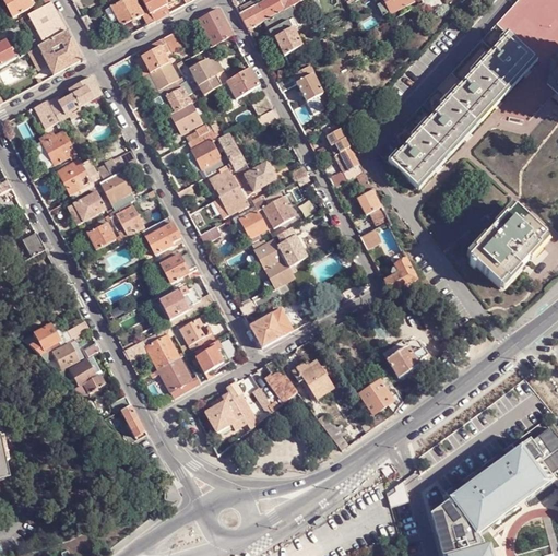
[(3,0),(12,15),(32,6),(28,0),(3,0)]
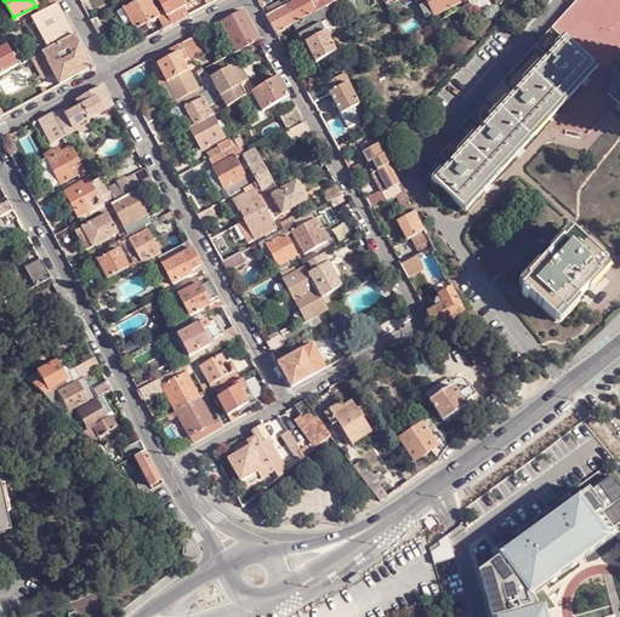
[(47,46),(73,33),(64,17),(56,0),(49,5),(30,15),(45,43),(47,46)]
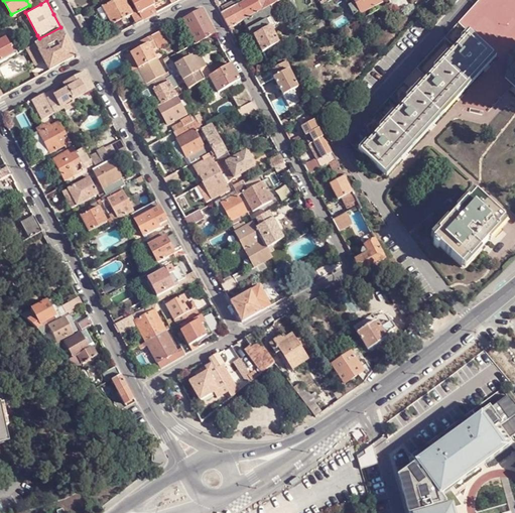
[(112,22),(131,12),(132,12),(130,8),(126,0),(111,0),(103,5),(112,22)]
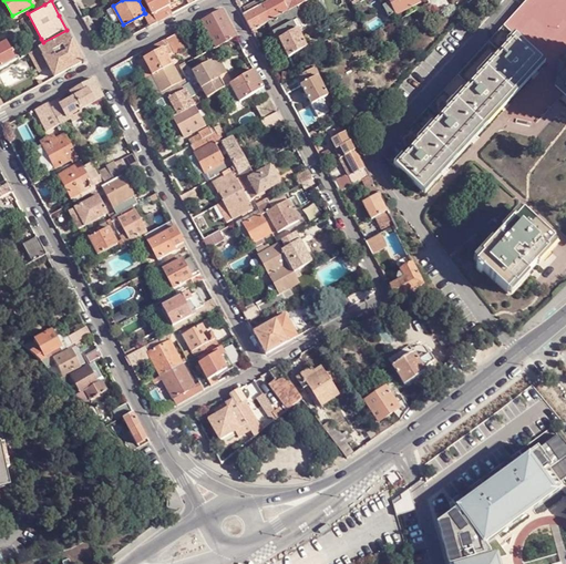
[(145,0),(148,7),(152,12),(167,4),(168,3),(166,0),(145,0)]
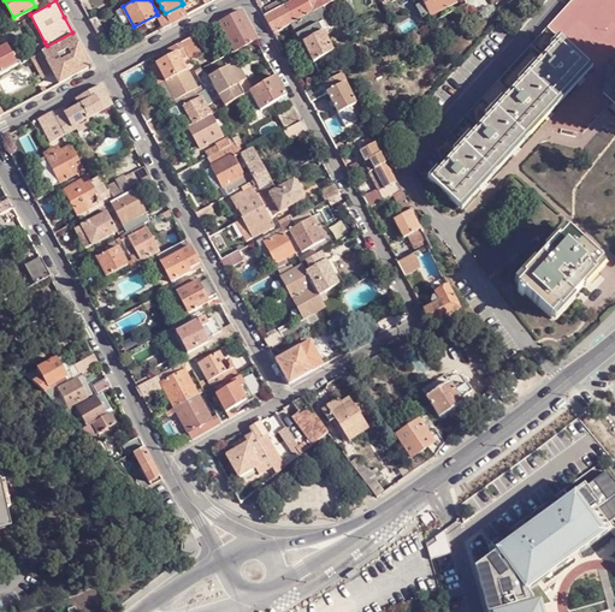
[(272,0),(262,5),(266,11),(267,10),(284,3),(283,0),(272,0)]
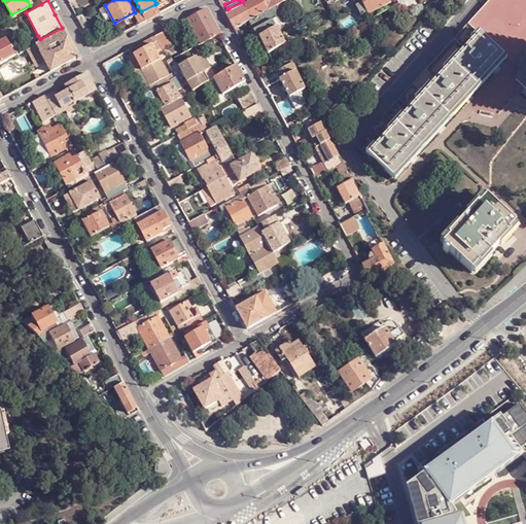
[(246,0),(243,2),(251,18),(269,9),(268,8),(264,0),(246,0)]
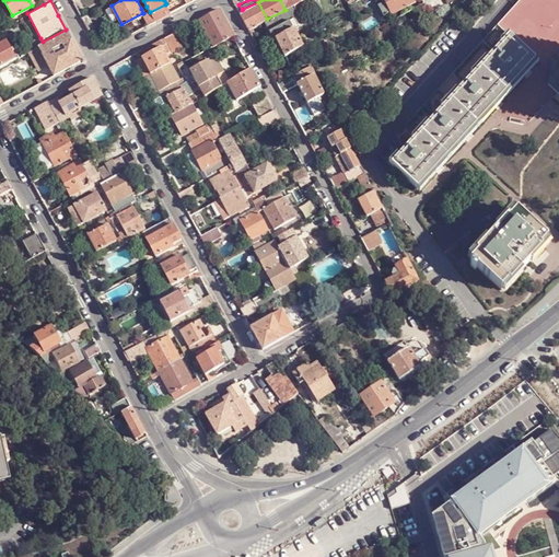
[(280,0),(284,9),(297,3),(302,0),(280,0)]
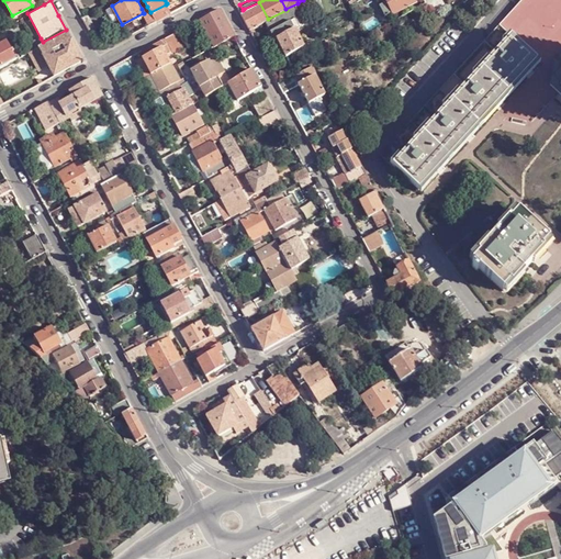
[(388,0),(393,12),(416,0),(388,0)]
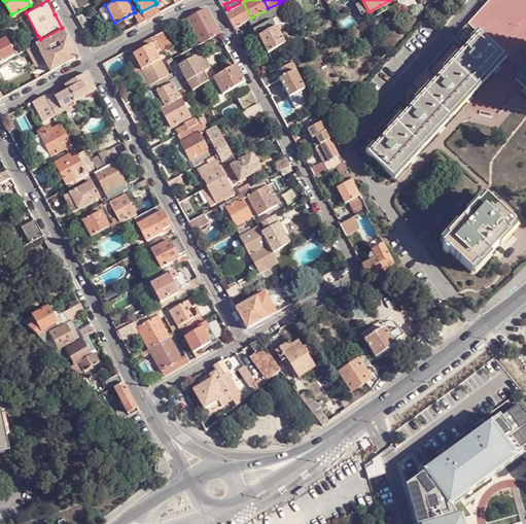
[(479,31),(503,55),(516,66),(518,50),(525,46),(525,0),(485,0),(467,21),(479,31)]
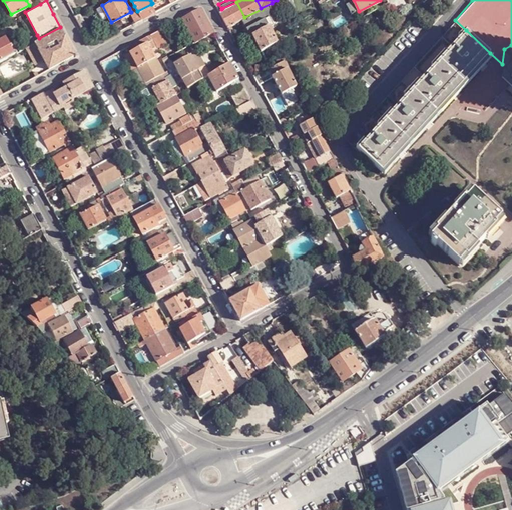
[(219,10),(227,26),(241,19),(244,17),(236,2),(222,8),(221,9),(219,10)]
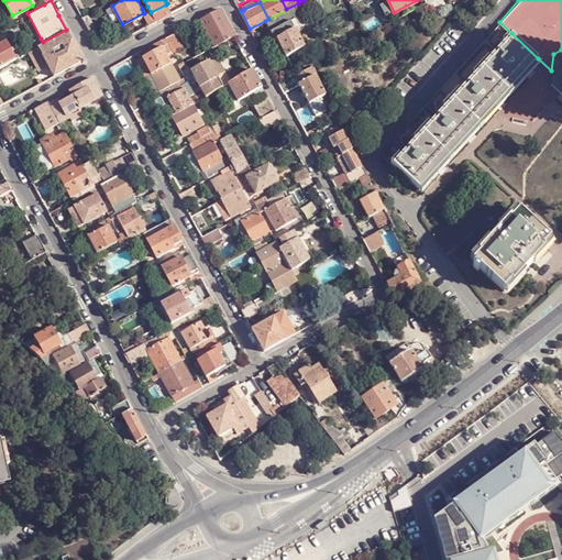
[(268,19),(265,21),(274,39),(277,37),(276,36),(296,28),(300,25),(296,17),(302,13),(300,8),(298,3),(286,9),(287,10),(268,19)]
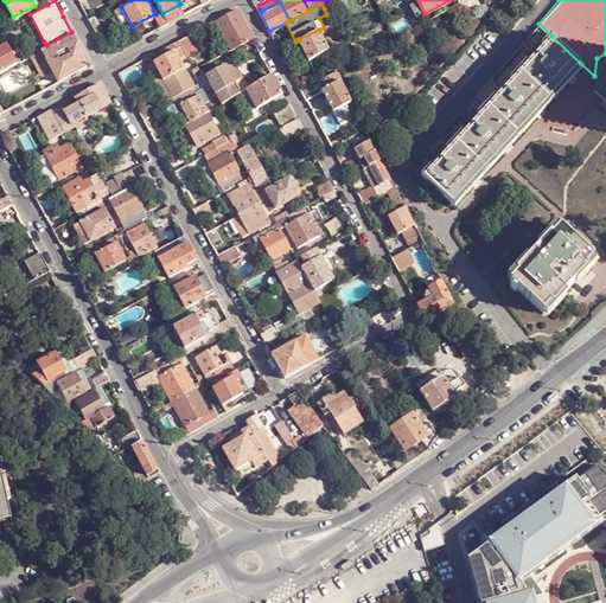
[(184,12),(179,5),(163,13),(167,21),(184,12)]
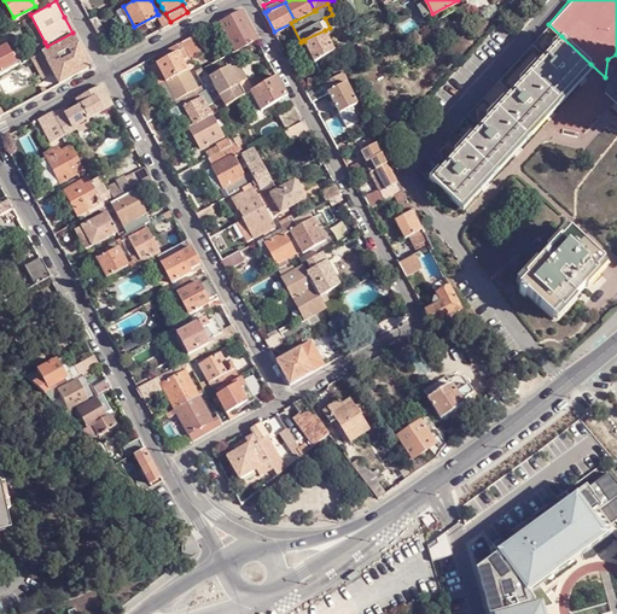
[(166,13),(162,7),(156,10),(158,15),(157,15),(163,25),(170,22),(166,13)]
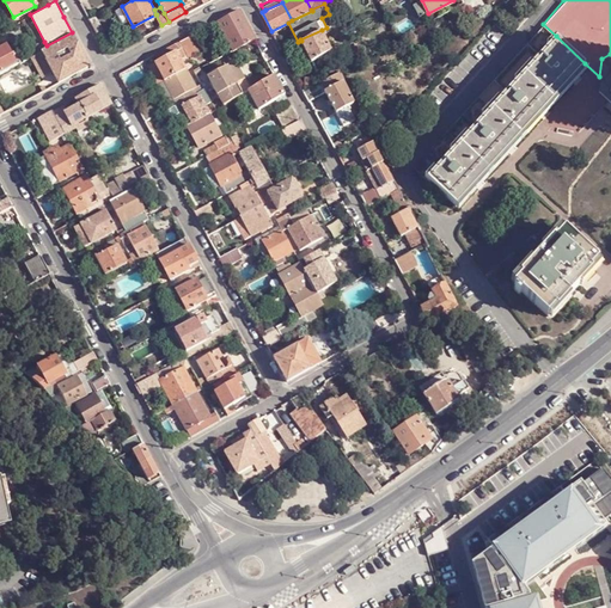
[(232,48),(254,36),(238,7),(217,19),(230,43),(230,44),(232,48)]
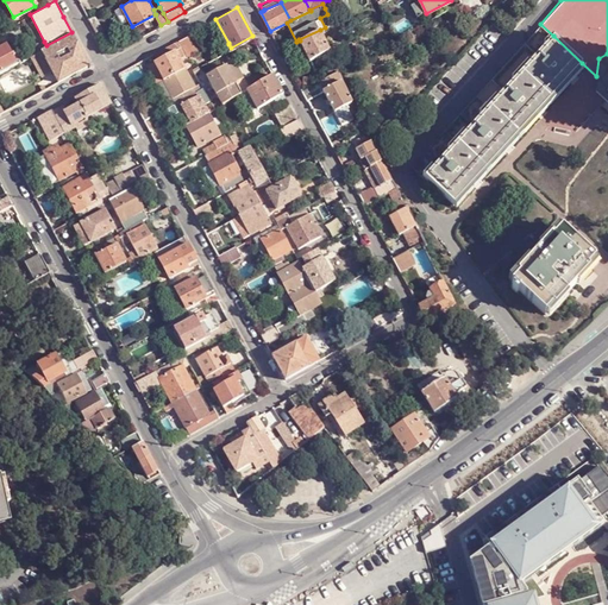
[(94,13),(87,17),(94,29),(100,25),(94,13)]
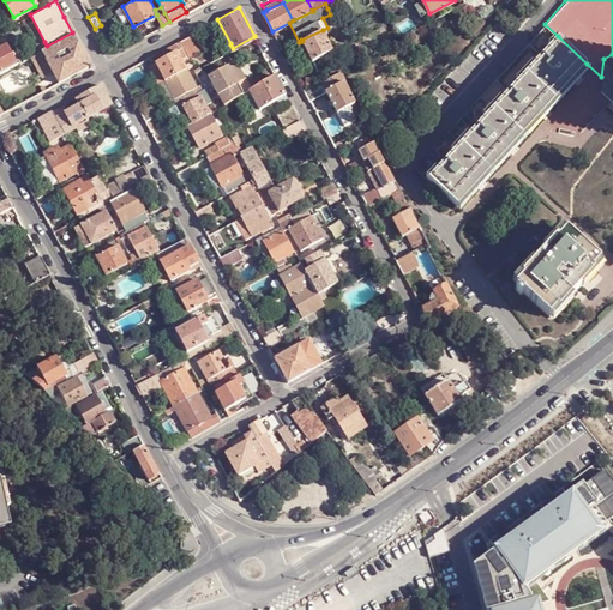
[(425,17),(416,22),(420,28),(427,23),(425,17)]
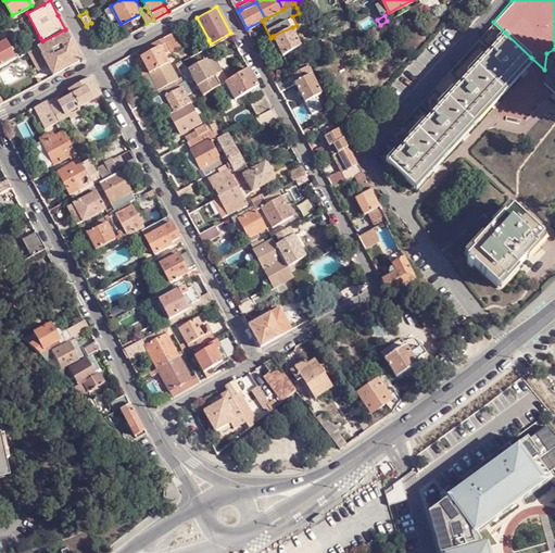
[(377,20),(360,29),(363,35),(380,25),(377,20)]
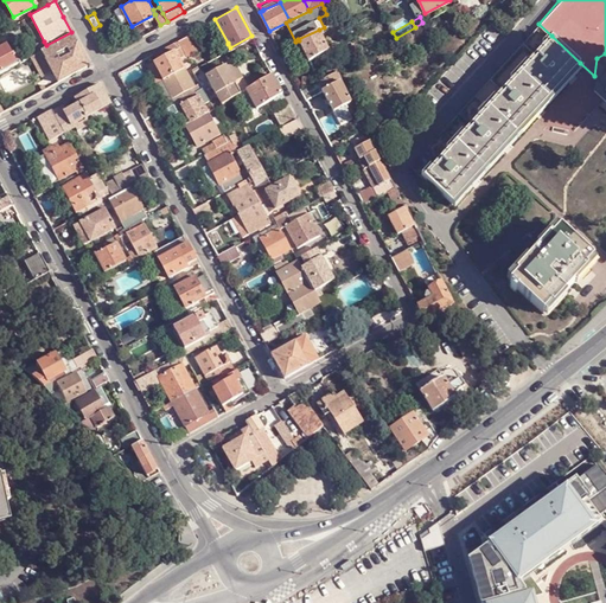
[(450,200),(580,63),(552,36),(538,24),(409,162),(422,174),(450,200)]
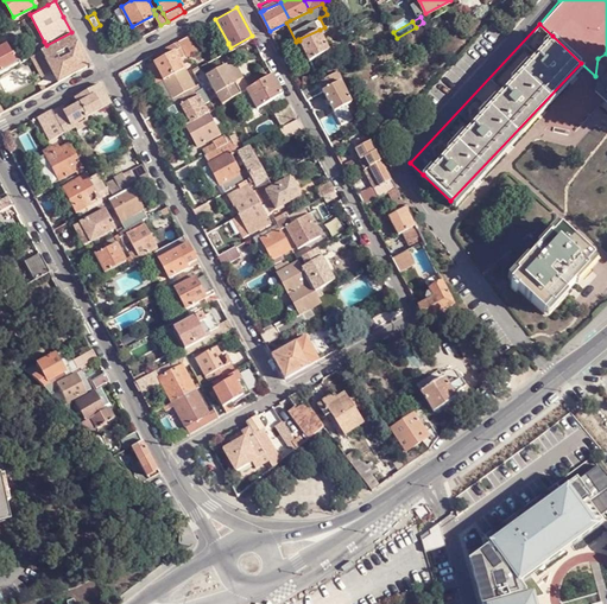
[(298,39),(299,40),(309,59),(318,55),(328,50),(329,49),(320,30),(298,39)]
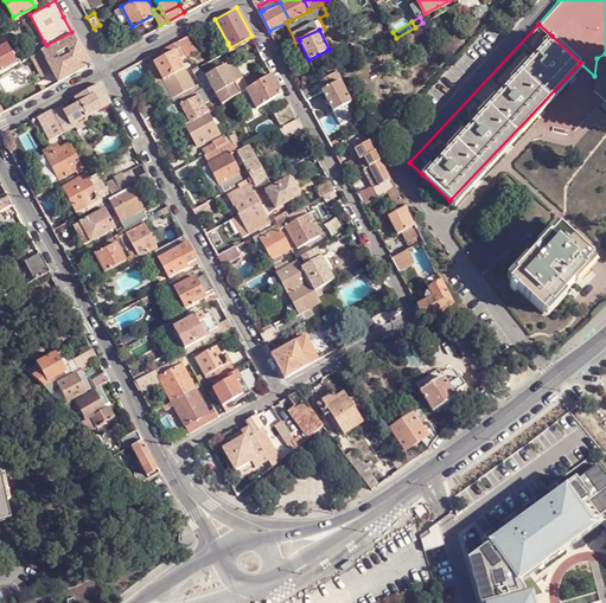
[(43,47),(40,49),(51,69),(57,79),(89,63),(71,32),(46,45),(43,47)]
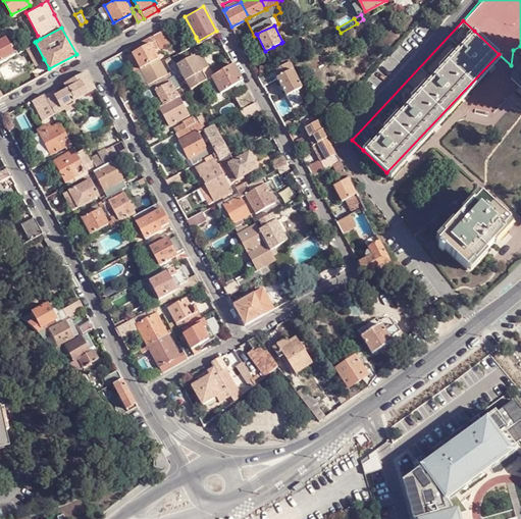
[(162,29),(155,32),(159,40),(162,44),(166,42),(168,40),(162,29)]
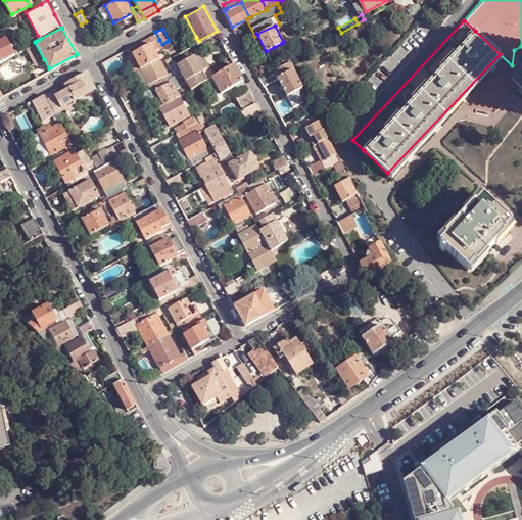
[(22,41),(29,37),(25,30),(18,33),(22,41)]
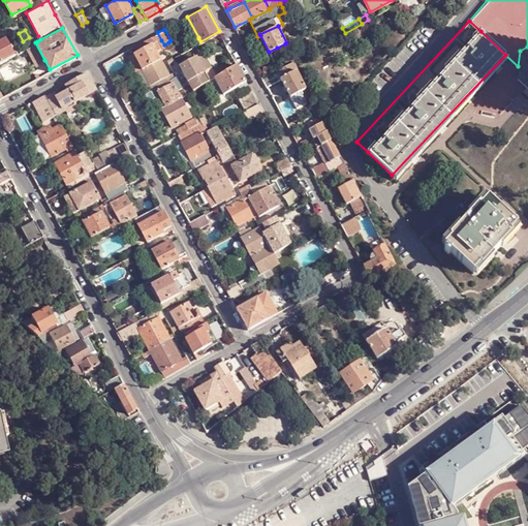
[(154,34),(134,44),(136,50),(151,42),(156,39),(154,34)]
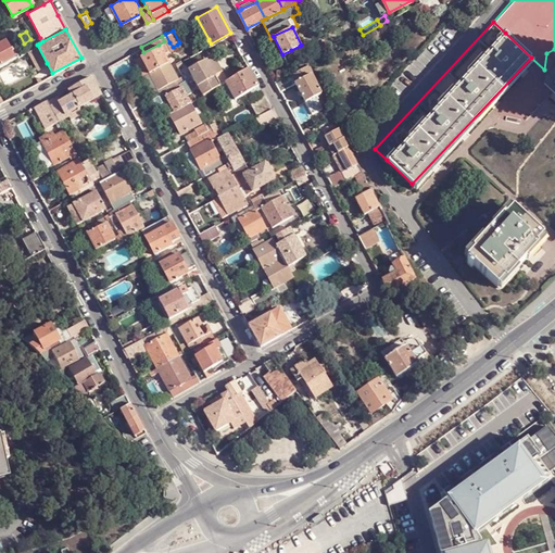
[(30,39),(35,46),(37,45),(39,44),(38,39),(36,37),(30,39)]
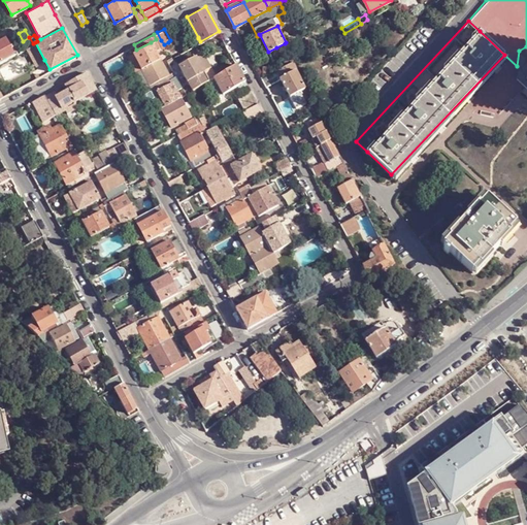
[(0,61),(14,54),(5,37),(0,39),(0,61)]
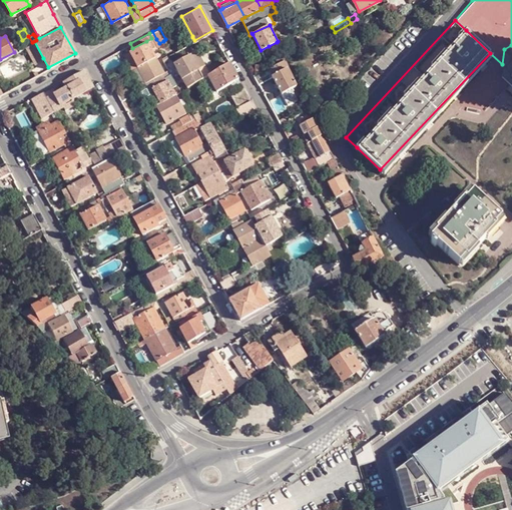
[(25,46),(32,42),(28,36),(22,40),(20,40),(23,46),(24,46),(25,46)]
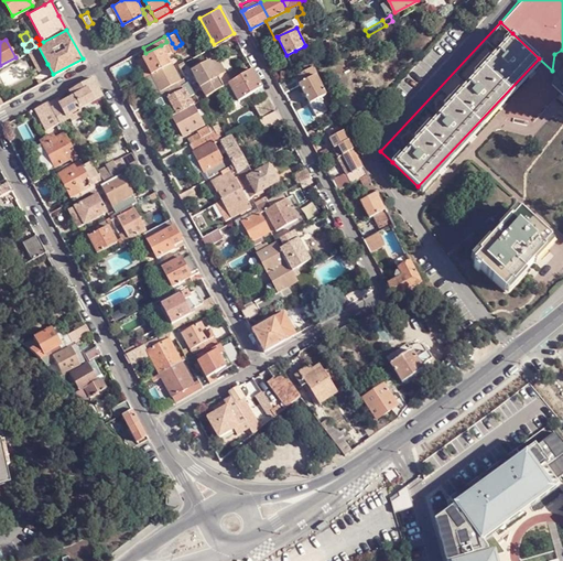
[(20,54),(25,51),(22,44),(17,47),(20,54)]
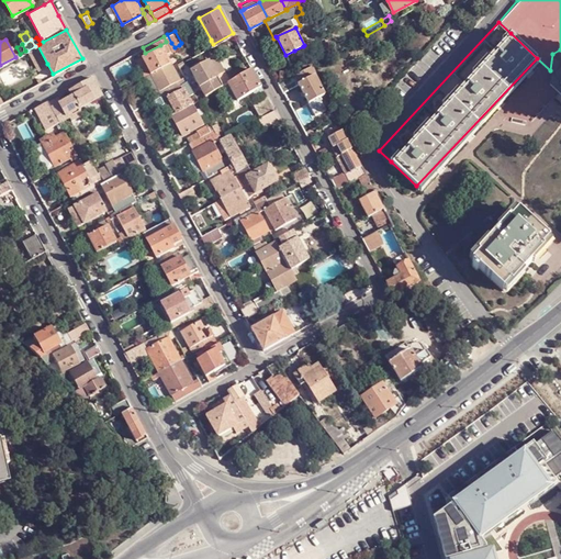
[(35,46),(27,51),(38,69),(47,64),(37,45),(35,46)]
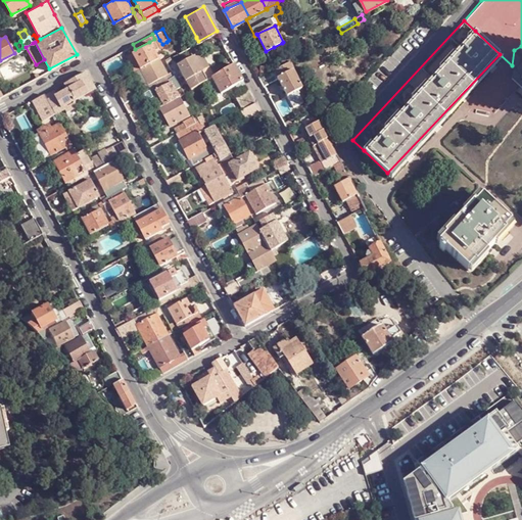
[(131,51),(140,67),(158,57),(149,42),(135,49),(131,51)]
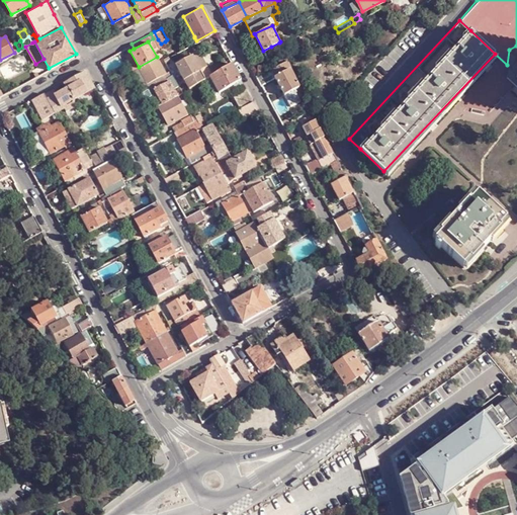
[(161,44),(163,48),(166,55),(169,53),(168,51),(169,50),(165,41),(161,44)]
